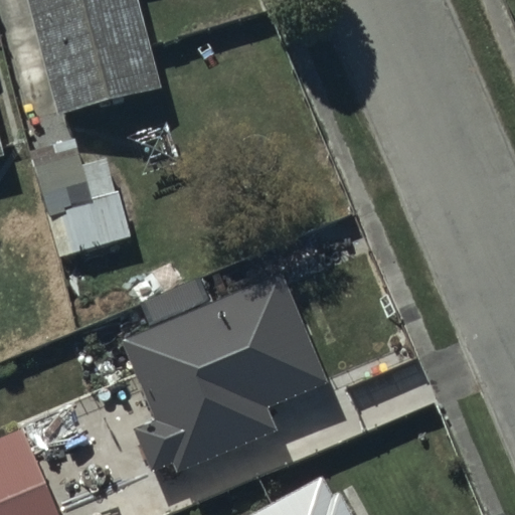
[(27,0),(55,109),(160,82),(139,0),(27,0)]
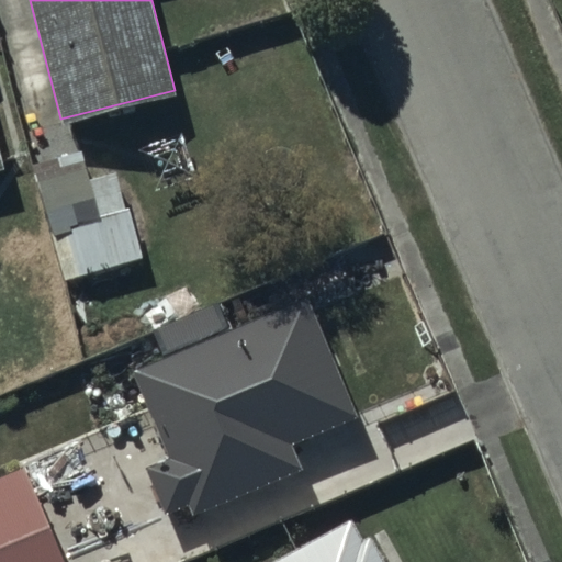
[(26,154),(67,288),(142,265),(115,178),(88,186),(78,156),(53,164),(47,147),(26,154)]
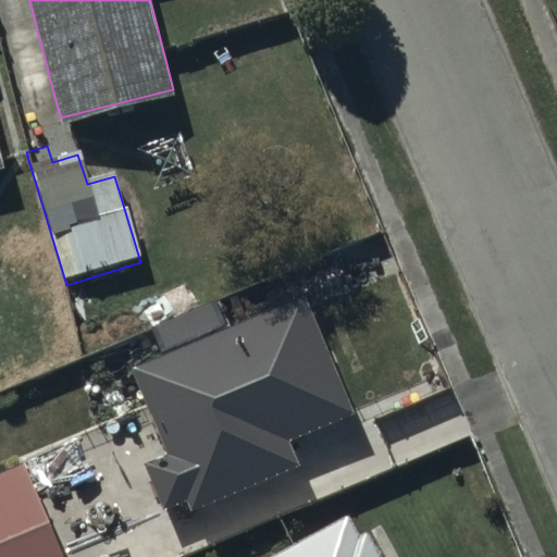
[(350,409),(302,295),(130,367),(166,453),(143,463),(161,508),(182,499),(185,507),(295,461),(284,436),(350,409)]
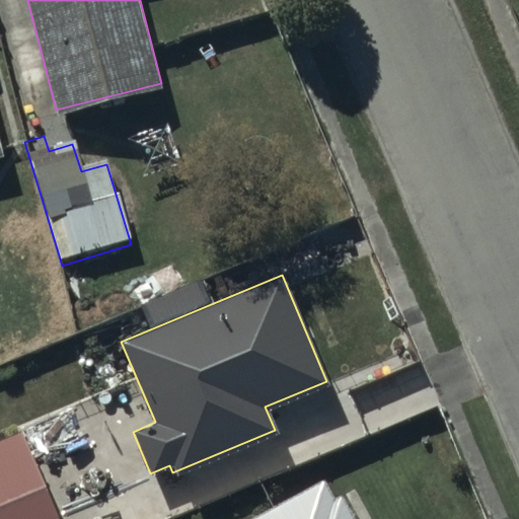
[(0,518),(59,518),(22,434),(0,443),(0,518)]
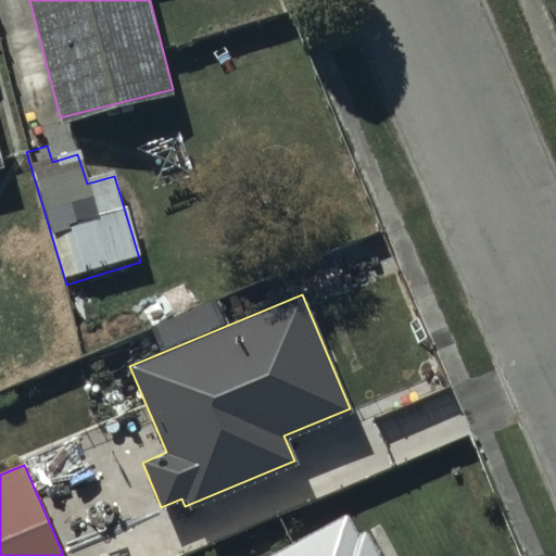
[(263,555),(379,555),(366,529),(358,533),(346,512),(263,555)]
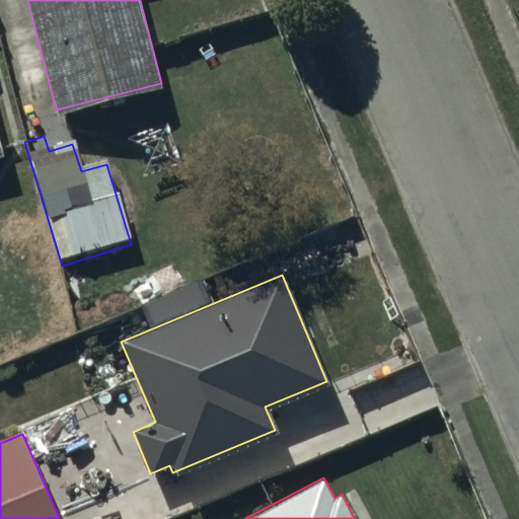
All buildings are outlined.
